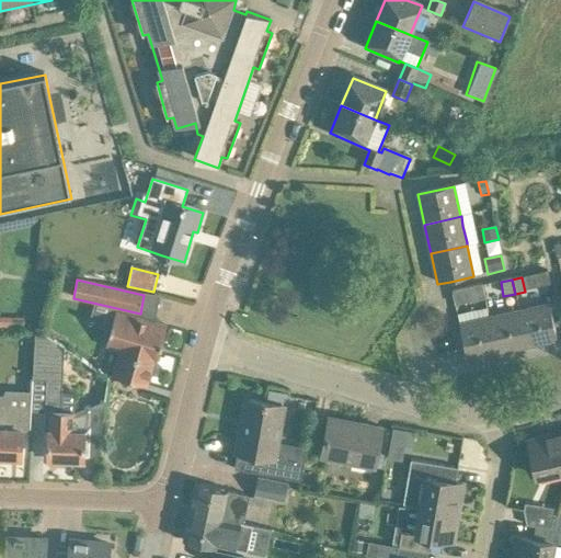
[(482,285),(473,287),(477,303),(485,300),(482,285)]
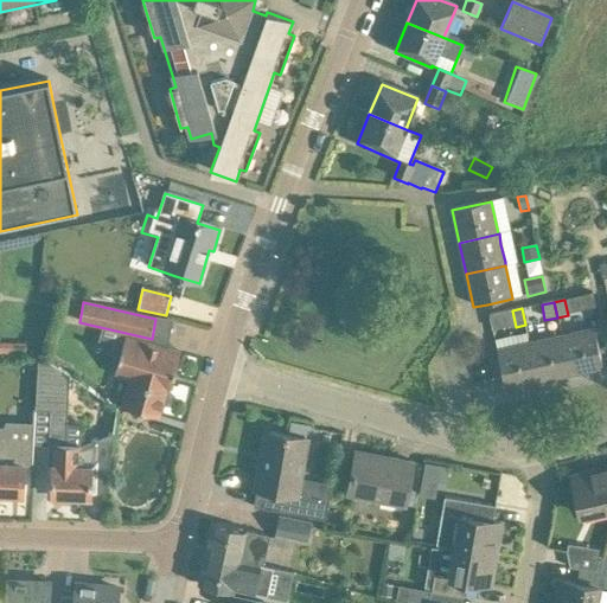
[(594,329),(562,337),(570,376),(604,369),(594,329)]
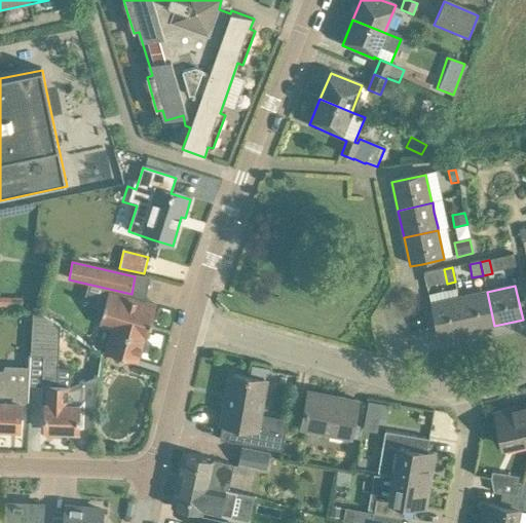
[(487,292),(459,298),(466,332),(494,326),(487,292)]
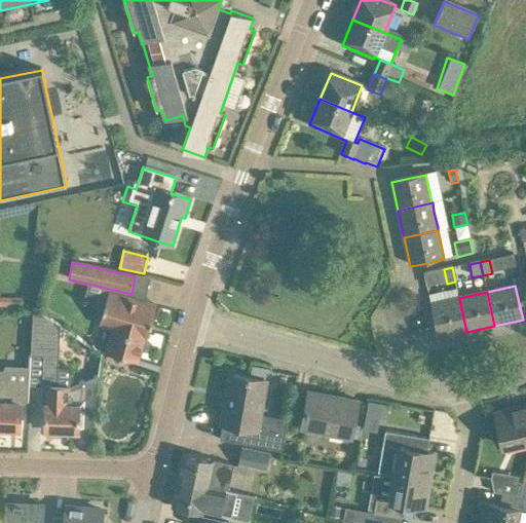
[(156,307),(109,294),(100,325),(113,329),(106,352),(114,356),(113,360),(115,363),(124,366),(128,364),(129,360),(138,362),(145,338),(147,339),(156,307)]
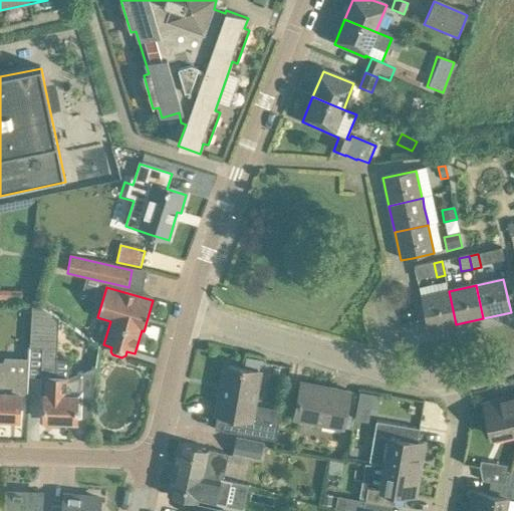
[(20,290),(20,300),(29,300),(29,291),(20,290)]
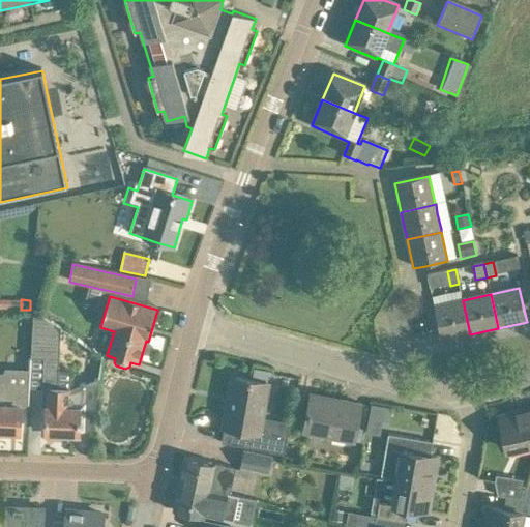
[(463,300),(434,306),(442,341),(470,334),(463,300)]
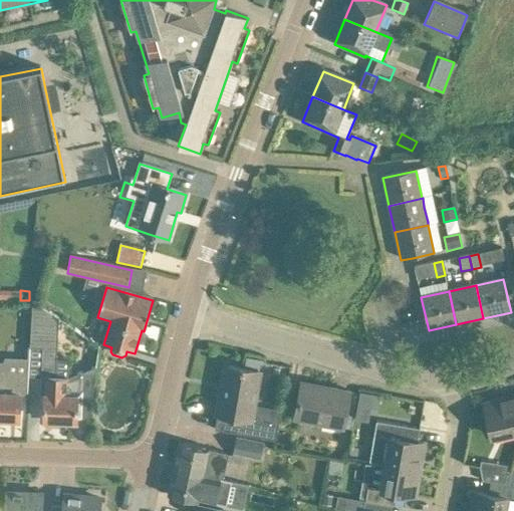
[(96,367),(68,378),(55,378),(58,319),(31,303),(29,348),(43,349),(40,396),(44,396),(43,422),(62,423),(62,426),(73,426),(73,423),(76,424),(76,419),(82,420),(83,420),(84,419),(85,419),(87,418),(88,418),(88,417),(89,415),(90,414),(90,413),(96,367)]
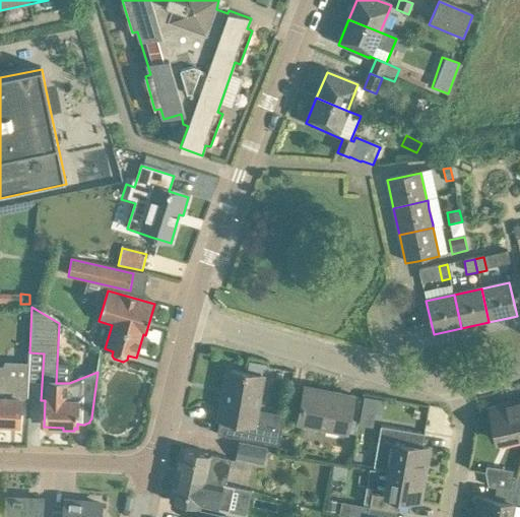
[(0,425),(19,426),(20,401),(27,401),(28,379),(6,378),(6,369),(0,368),(0,425)]
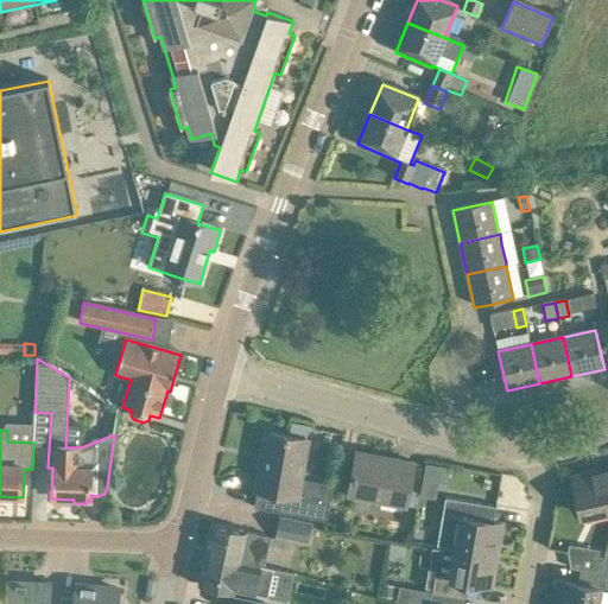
[(333,487),(301,481),(308,440),(271,434),(266,463),(261,463),(255,491),(289,497),(285,515),(325,523),(333,487)]
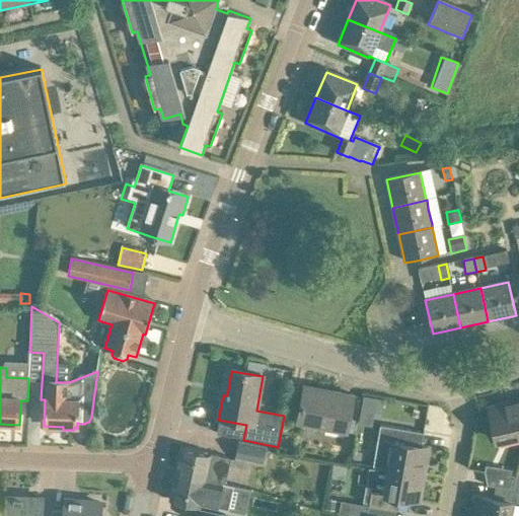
[(344,442),(346,432),(347,432),(354,396),(334,392),(332,396),(304,391),(298,423),(326,428),(324,439),(344,442)]
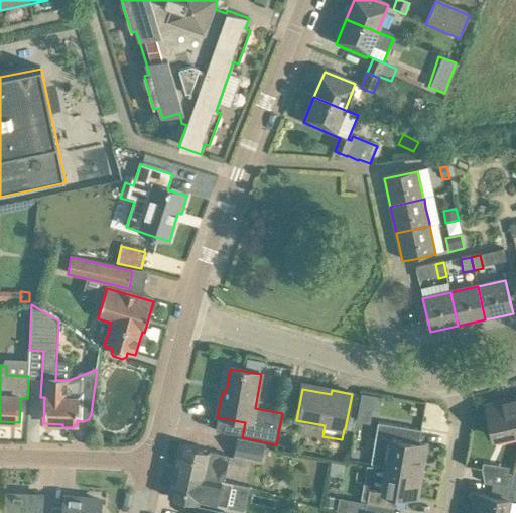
[(362,395),(360,407),(372,409),(380,410),(383,398),(362,395)]
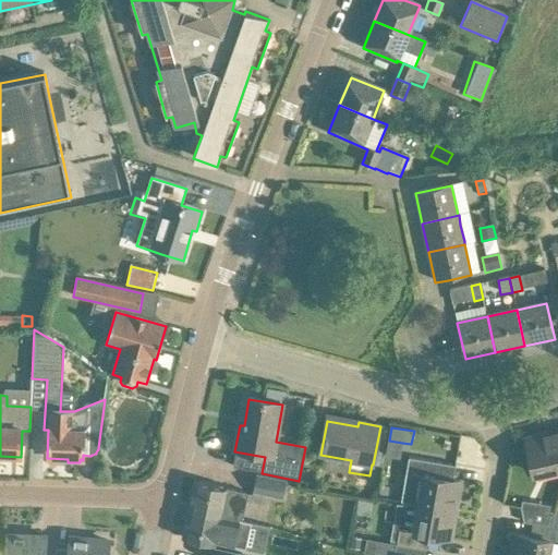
[(310,432),(308,441),(319,443),(320,434),(310,432)]
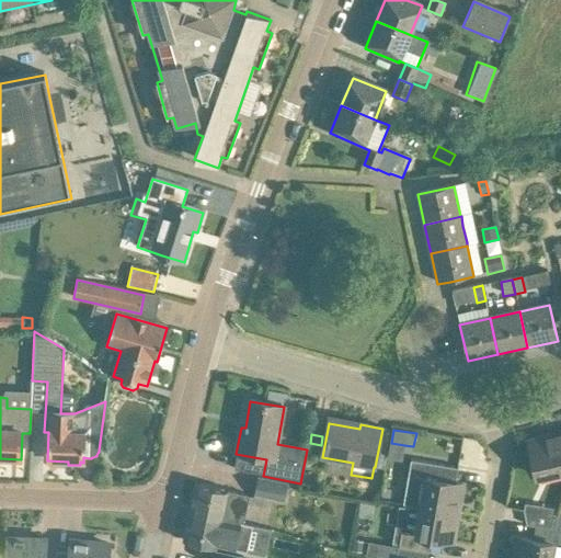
[(537,478),(560,471),(560,456),(557,436),(529,443),(537,478)]
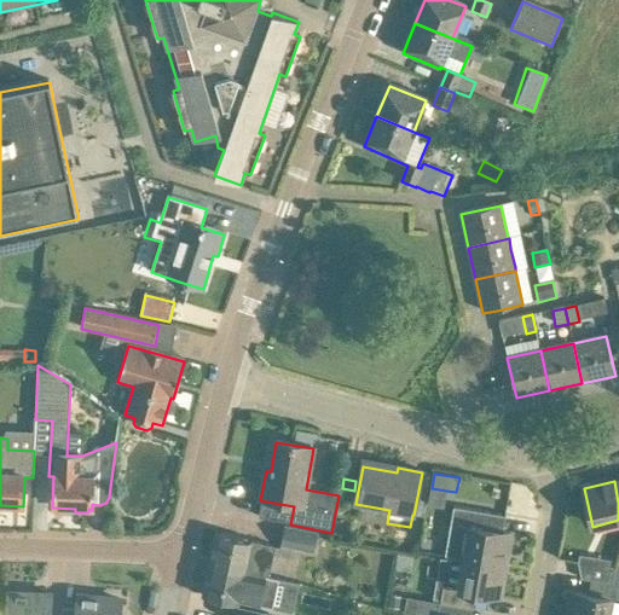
[(455,526),(450,557),(466,561),(504,567),(510,535),(479,529),(482,514),(453,509),(450,524),(455,526)]
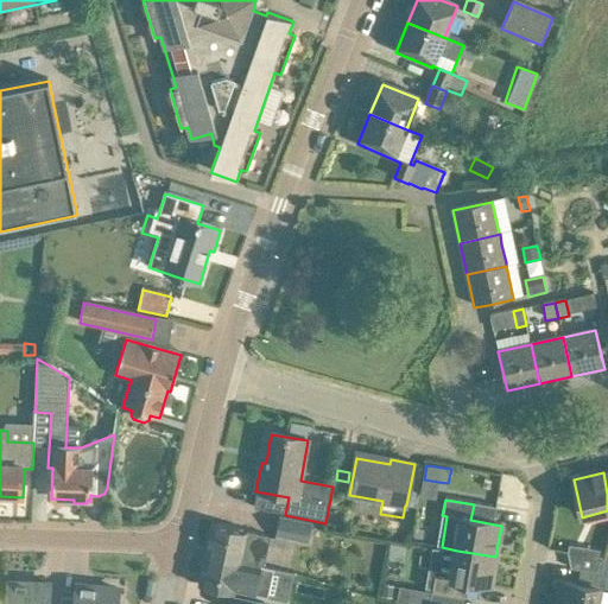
[(308,544),(311,525),(279,519),(274,536),(308,544)]
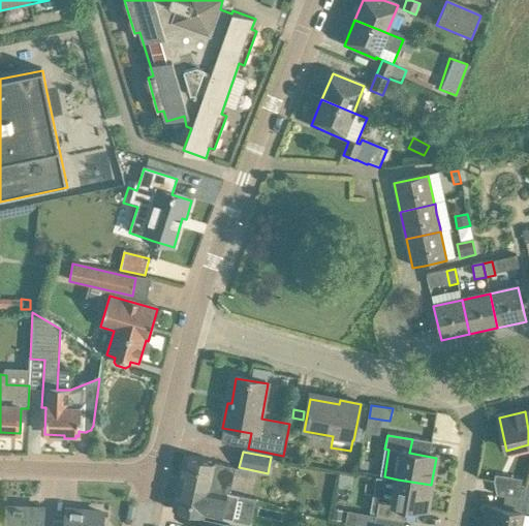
[(209,490),(230,495),(236,468),(184,457),(179,484),(209,491),(209,490)]
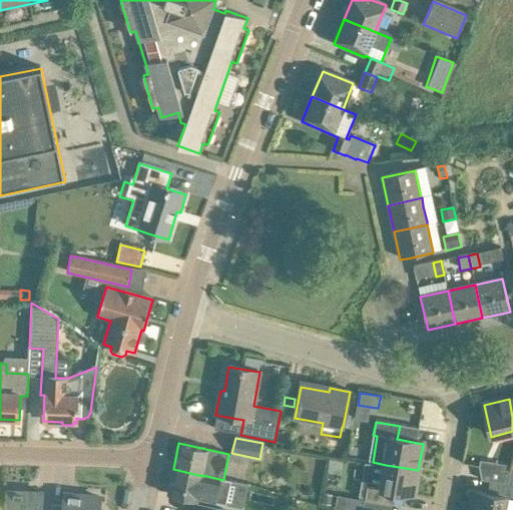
[(367,485),(364,502),(365,502),(392,506),(394,493),(414,496),(418,470),(386,465),(373,462),(371,462),(367,485)]
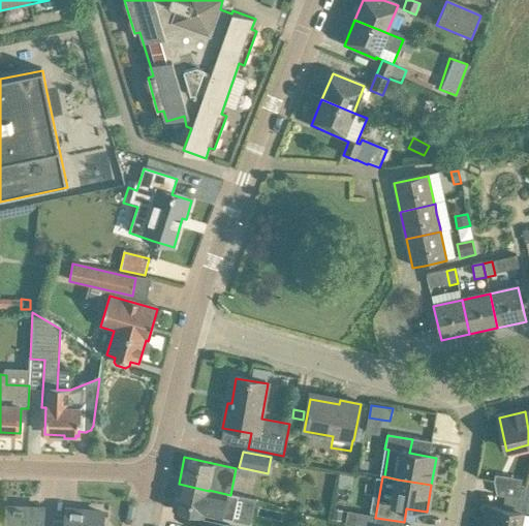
[(238,496),(230,495),(209,490),(209,491),(179,484),(173,512),(203,518),(206,506),(213,508),(211,518),(232,522),(238,496)]
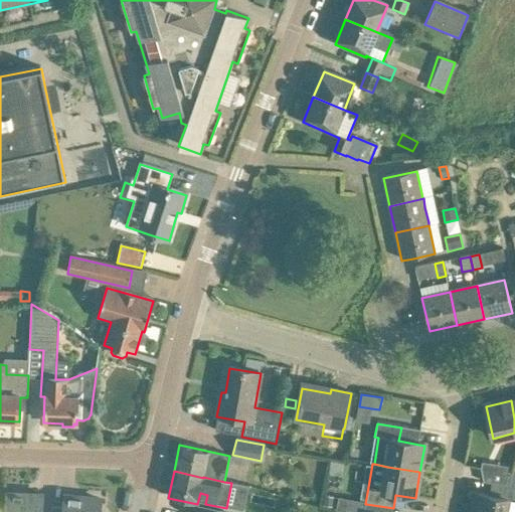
[(485,471),(483,483),(510,488),(514,488),(514,475),(512,475),(485,471)]
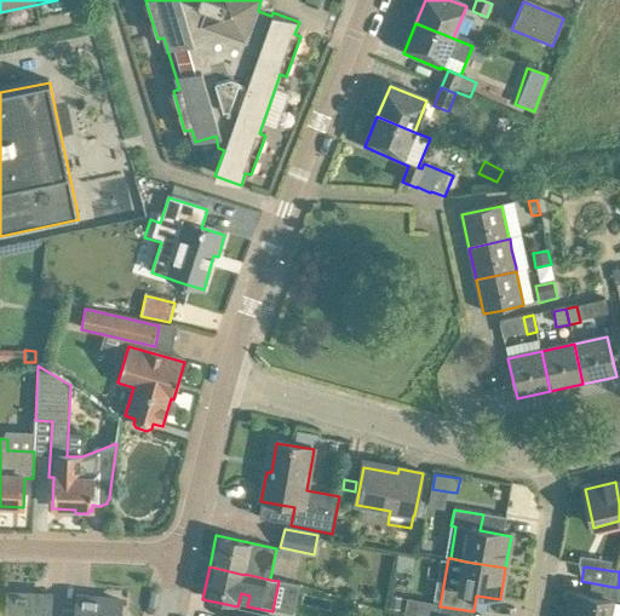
[(7,594),(6,615),(50,615),(51,597),(7,594)]
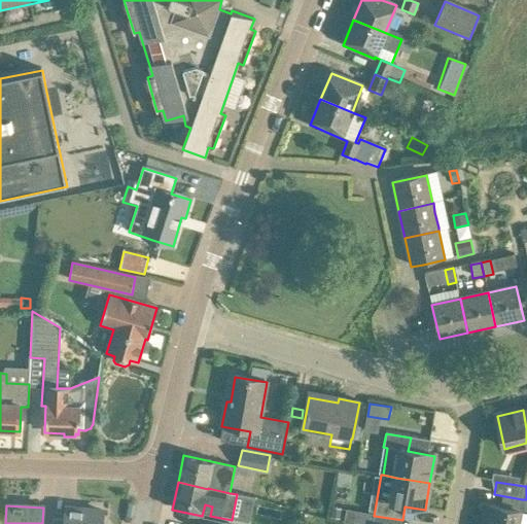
[(487,507),(484,523),(518,523),(520,512),(506,510),(487,507)]
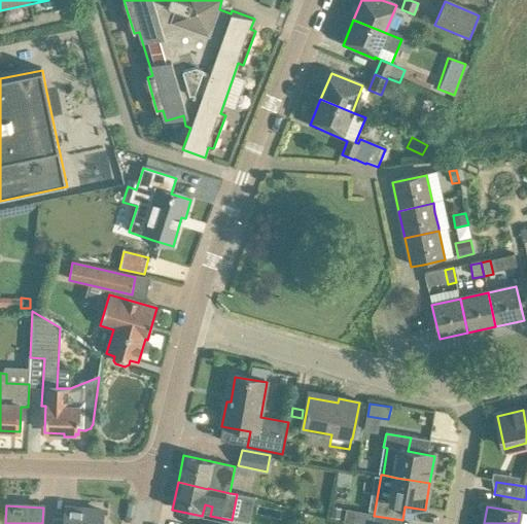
[(101,523),(103,513),(66,509),(65,521),(53,519),(51,523),(101,523)]
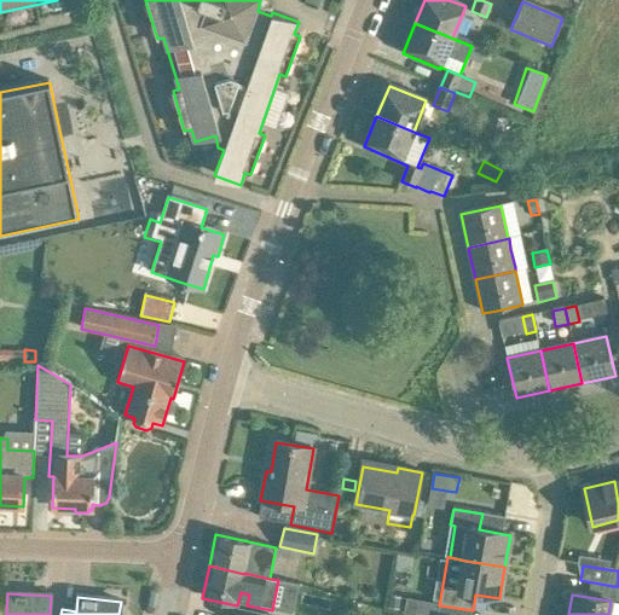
[(406,599),(404,614),(438,614),(440,605),(439,605),(406,599)]
